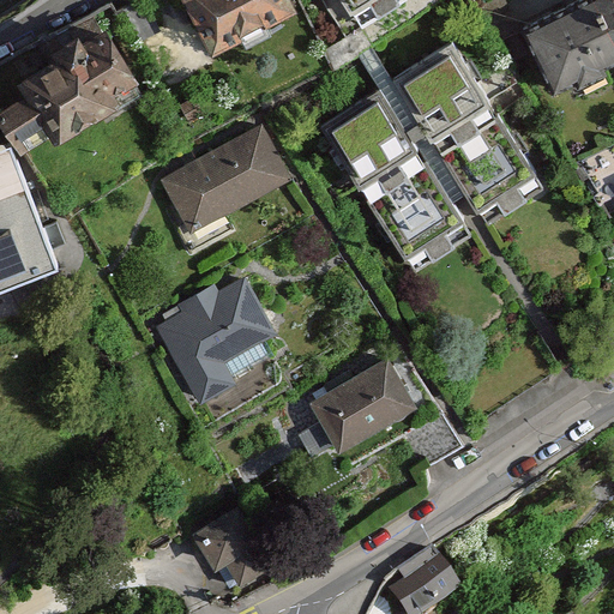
[(295,7),(290,0),(185,0),(212,52),(295,7)]
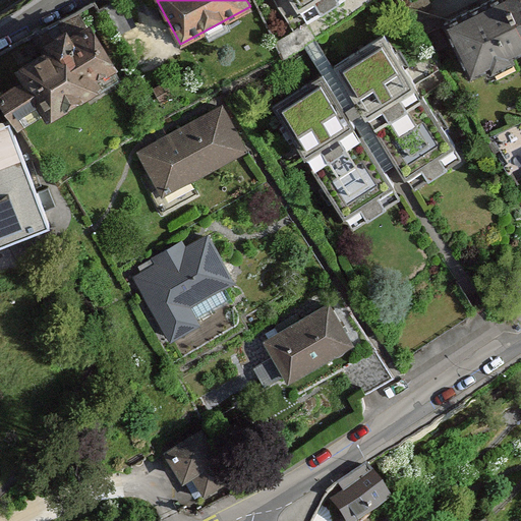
[(291,0),(307,25),(344,0),(291,0)]
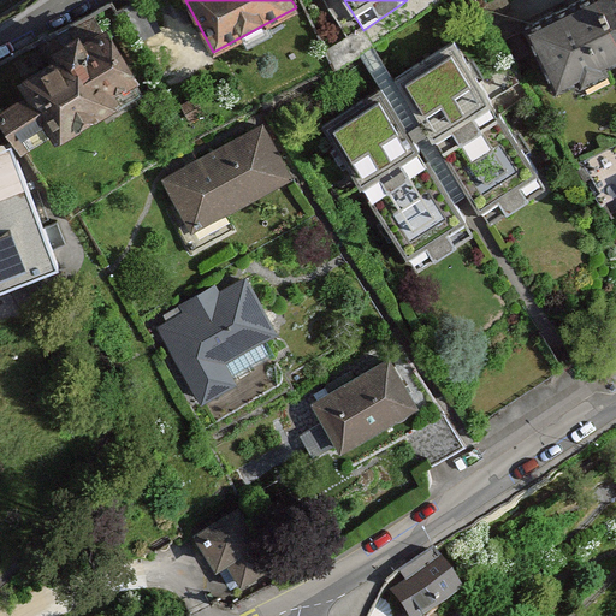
[(615,28),(603,0),(591,0),(526,30),(555,93),(615,64),(615,28)]
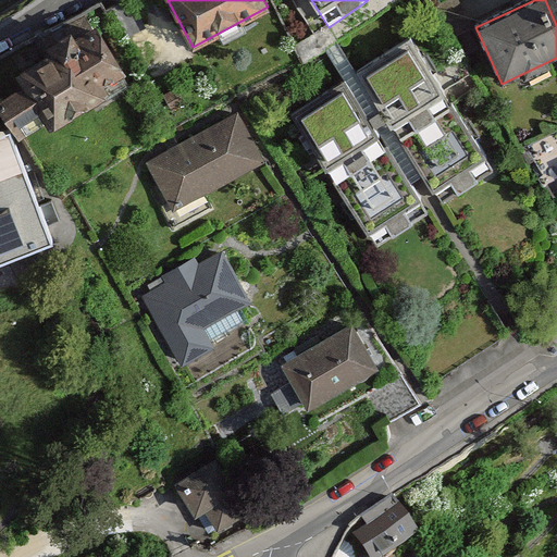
[(556,0),(545,0),(556,25),(556,0)]
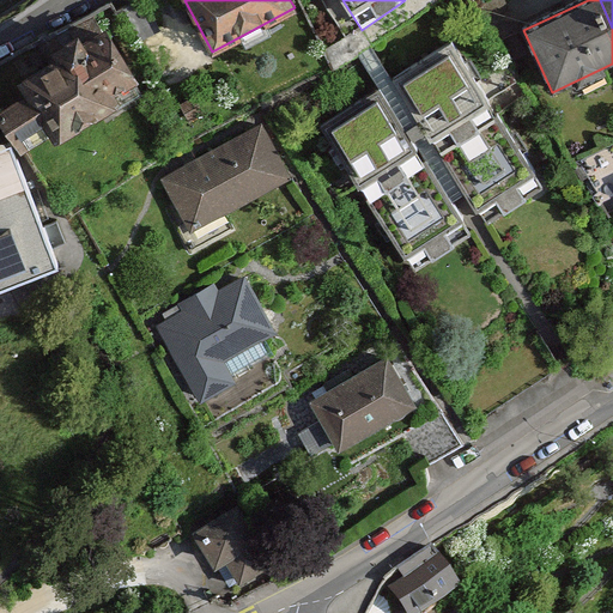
[(62,149),(147,95),(104,28),(83,41),(76,29),(44,48),(54,62),(17,86),(25,99),(0,114),(0,119),(14,143),(47,122),(62,149)]
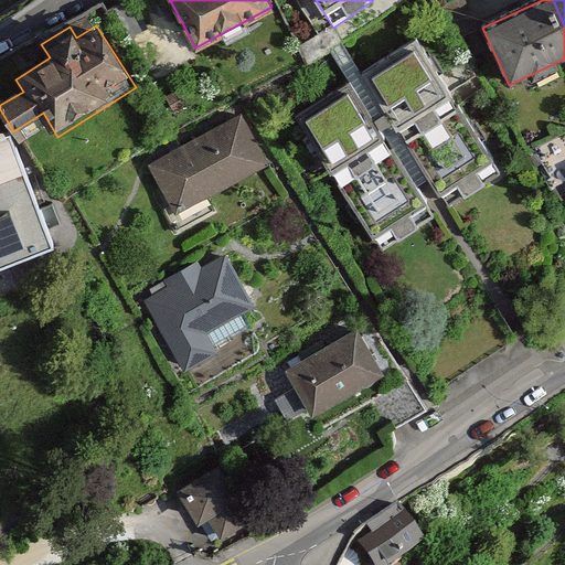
[(419,42),(369,74),(403,128),(454,96),(419,42)]
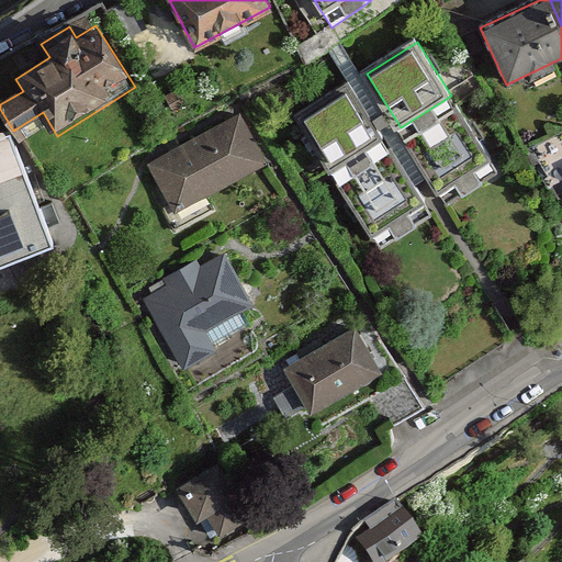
[(382,133),(348,80),(296,114),(330,166),(382,133)]
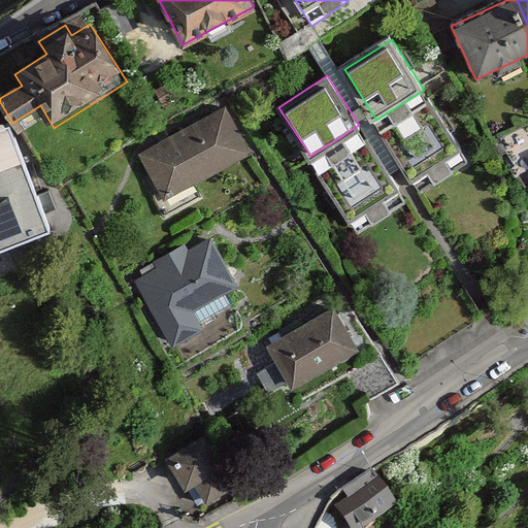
[(430,101),(384,130),(418,185),(464,156),(430,101)]
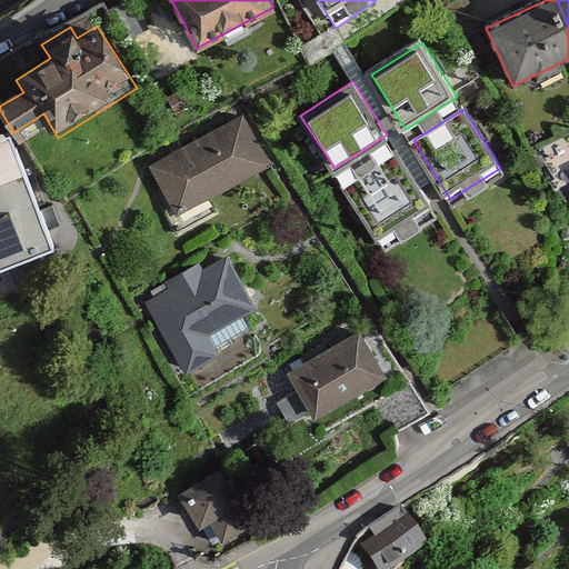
[(245,112),(146,162),(173,216),(272,165),(245,112)]
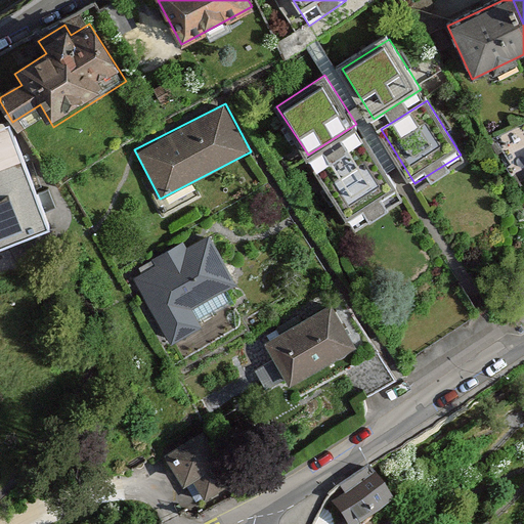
[(0,235),(43,221),(8,123),(0,125),(0,235)]
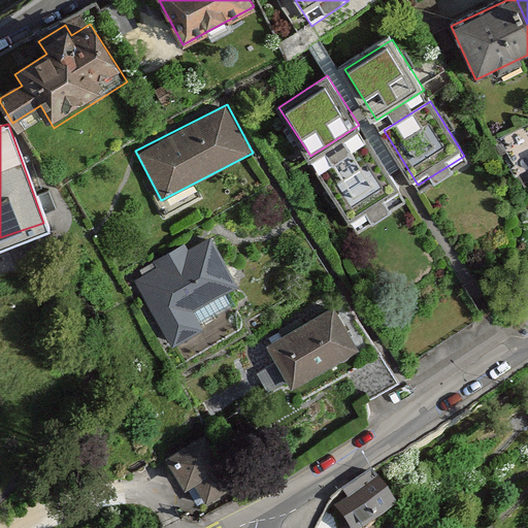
[(368,141),(316,171),(351,232),(403,201),(368,141)]
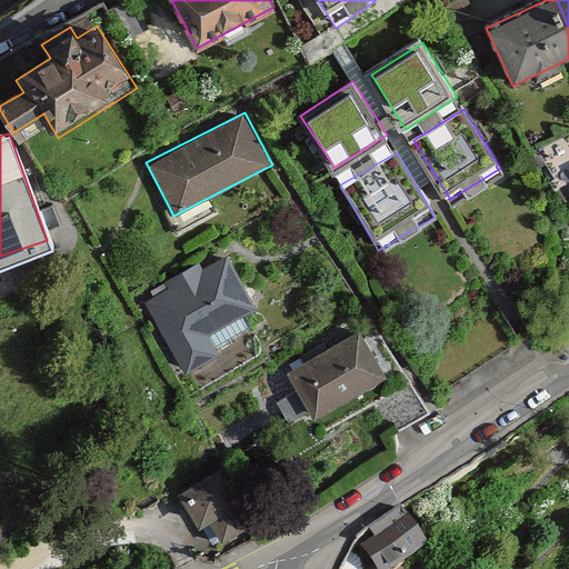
[(258,313),(226,256),(142,301),(185,376),(220,357),(211,340),(258,313)]
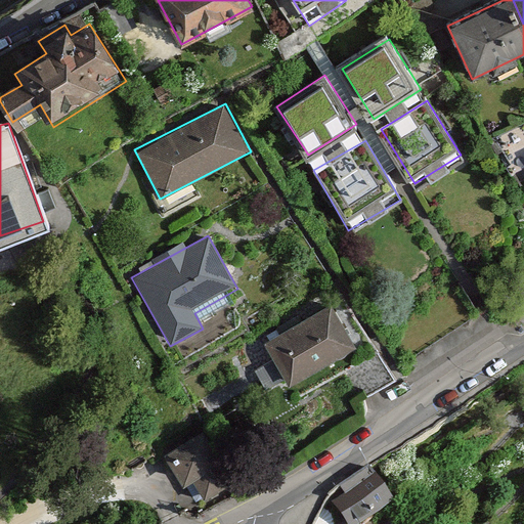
[(336,303),(267,342),(293,387),(361,348),(336,303)]
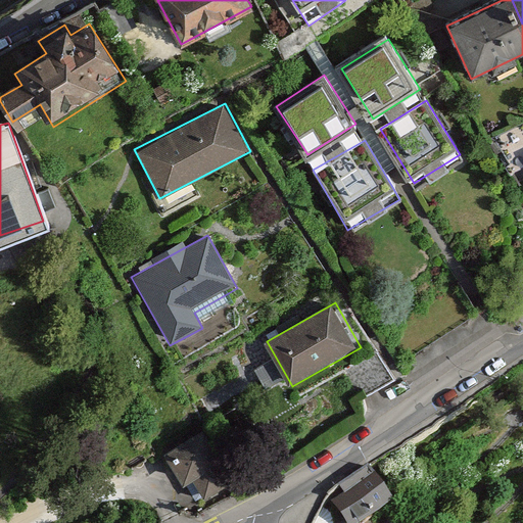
[(206,429),(170,450),(198,500),(235,478),(206,429)]
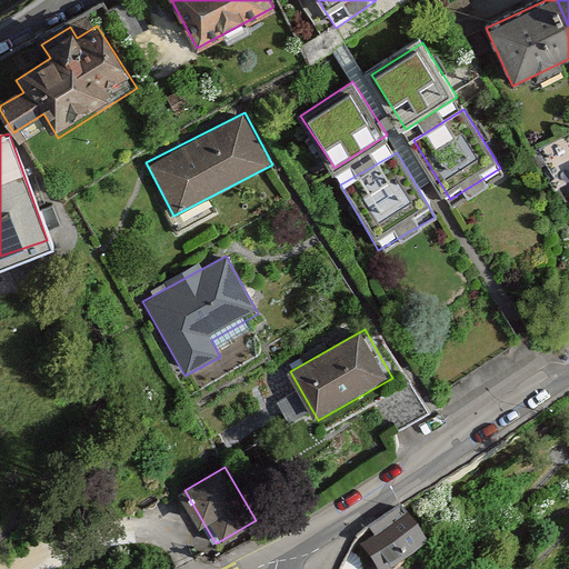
[(359,541),(376,568),(410,568),(431,557),(407,513),(359,541)]
